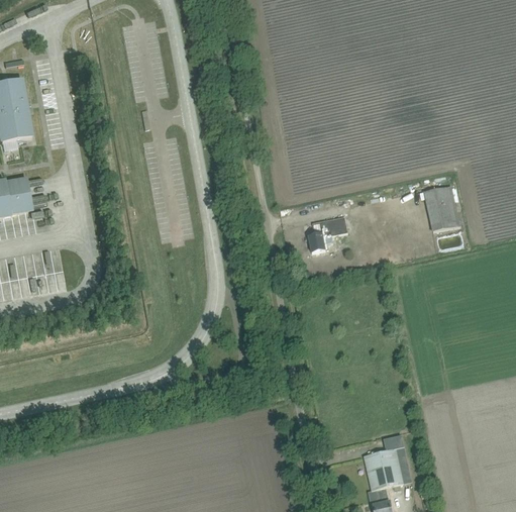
[(17,146),(16,138),(30,135),(25,107),(28,106),(27,98),(24,99),(20,77),(0,81),(0,134),(1,140),(2,140),(3,148),(17,146)]
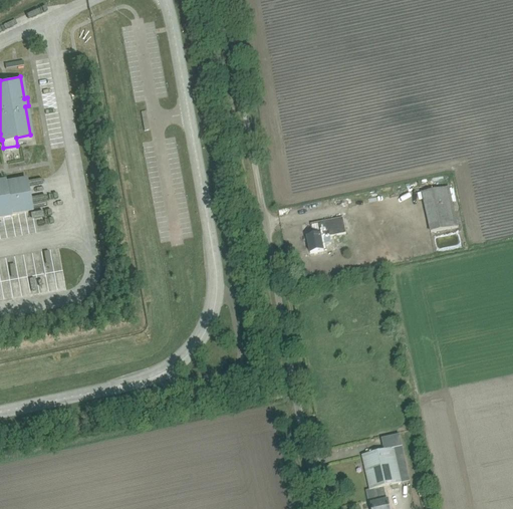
[(32,206),(32,205),(26,206),(21,178),(26,177),(5,180),(5,179),(1,179),(0,179),(0,213),(11,211),(10,210),(32,206)]
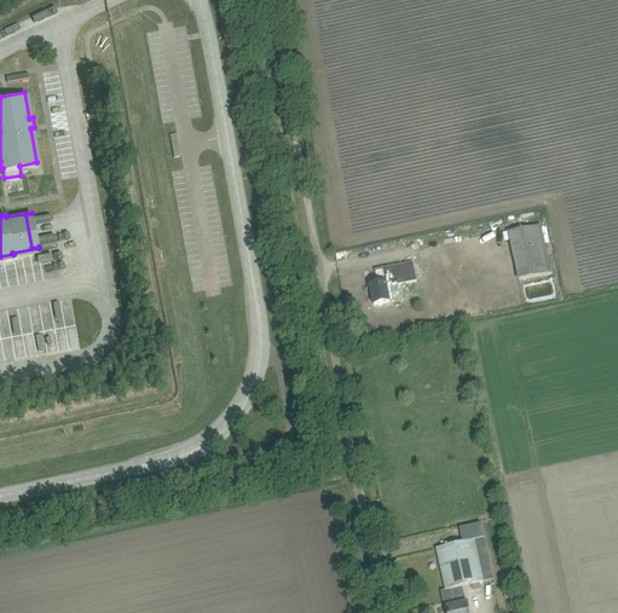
[(541,220),(507,227),(518,275),(550,267),(541,220)]
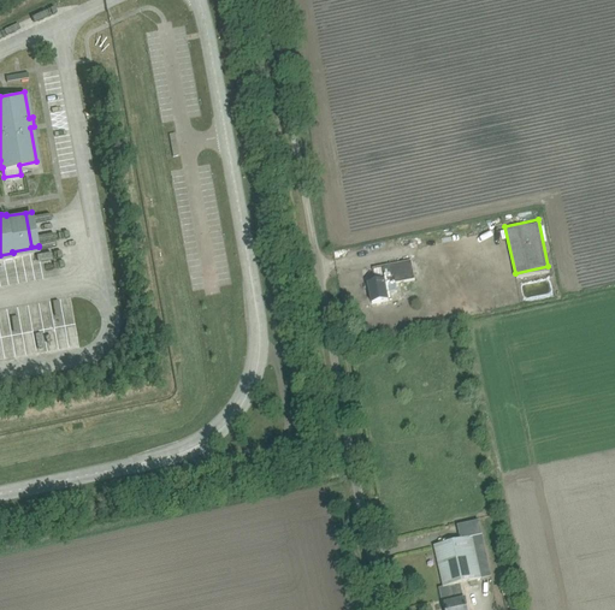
[(411,256),(384,261),(372,264),(376,278),(367,279),(371,298),(388,295),(384,280),(414,274),(411,256)]
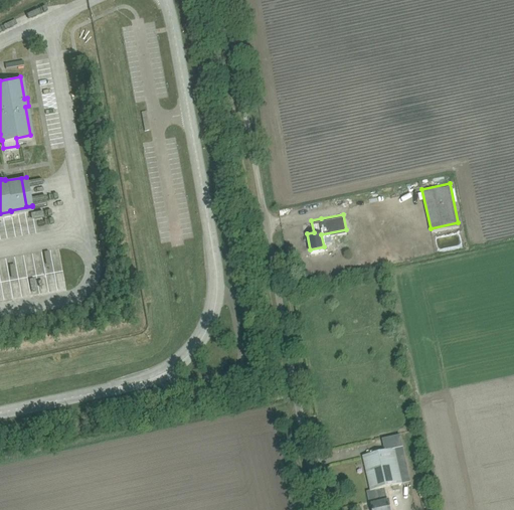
[(401,480),(394,447),(362,454),(370,487),(374,486),(380,485),(401,480)]
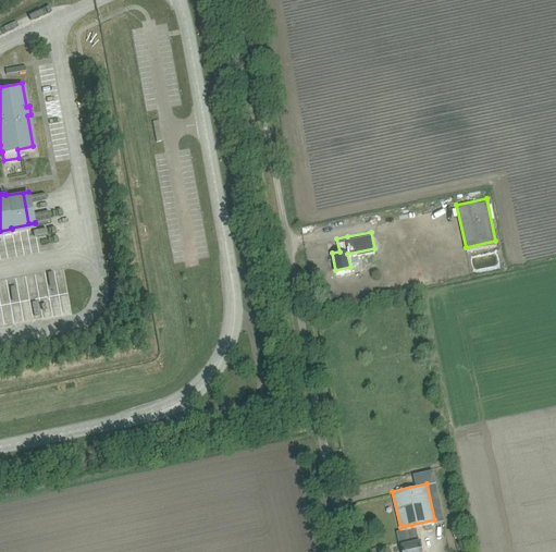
[(460,523),(452,525),(454,536),(462,534),(460,523)]
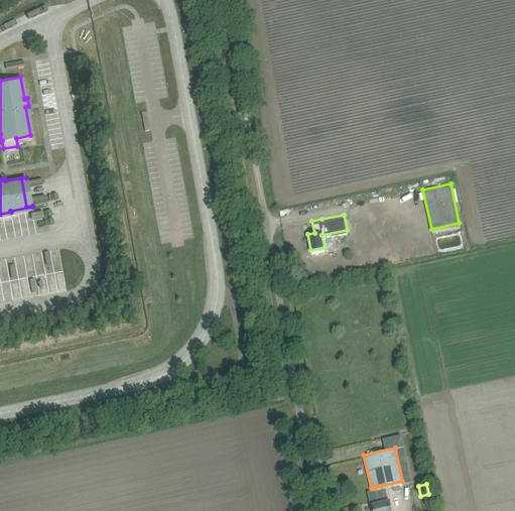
[(391,510),(389,498),(384,499),(381,486),(375,487),(378,500),(372,502),(374,510),(391,510)]
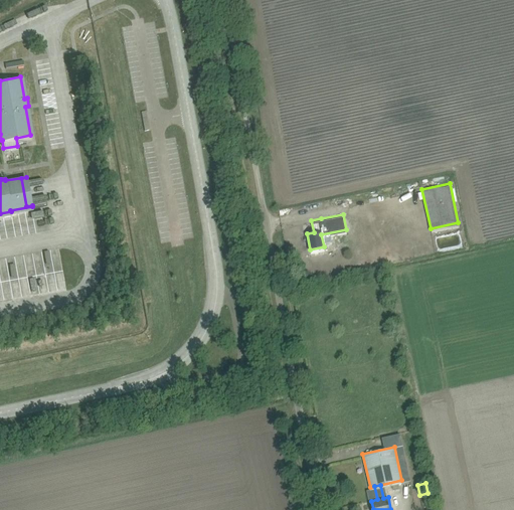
All buildings are outlined.
